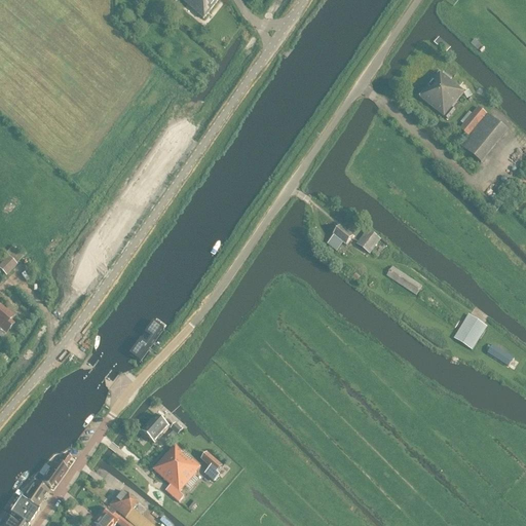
[(182,0),(203,19),(218,0),(182,0)]
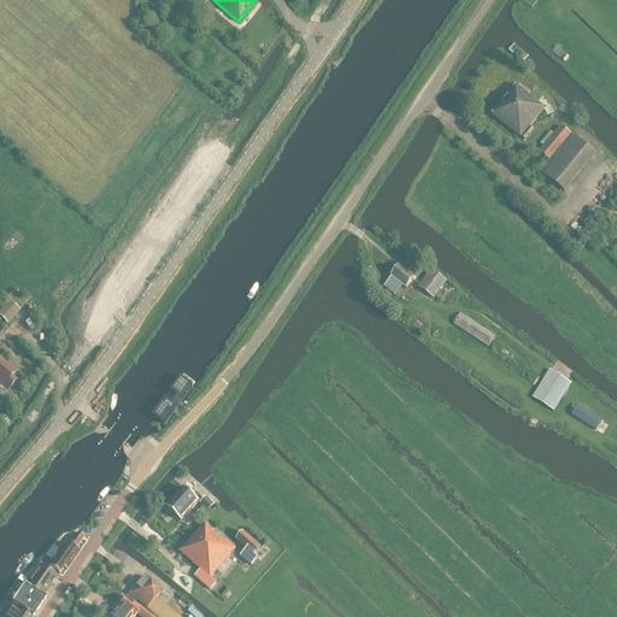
[(566,54),(557,46),(552,51),(562,59),(566,54)]
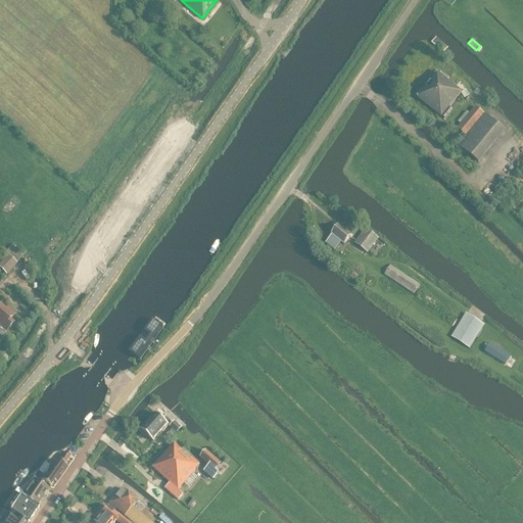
[(452,74),(457,67),(449,61),(444,67),(452,74)]
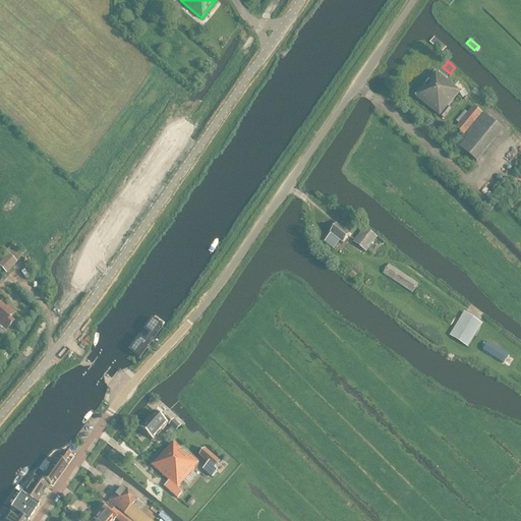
[(415,96),(440,115),(459,92),(435,71),(415,96)]
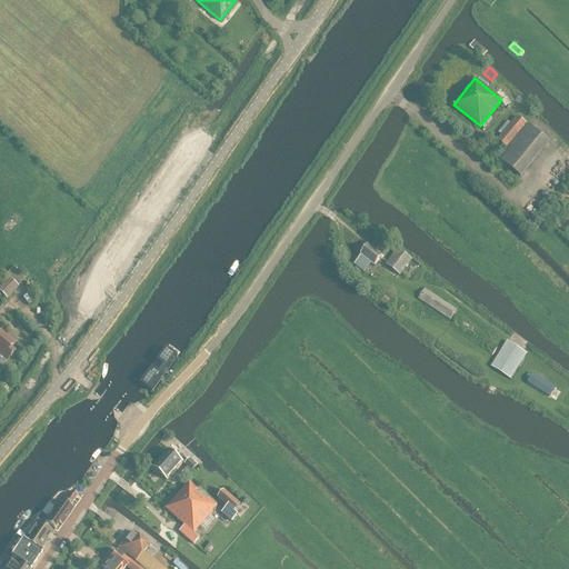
[(517,116),(511,123),(508,120),(498,131),(502,135),(497,140),(506,147),(526,123),(517,116)]
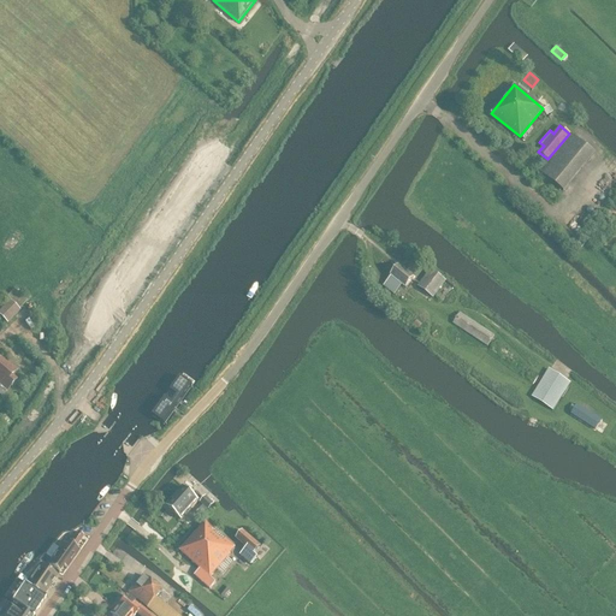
[(525,140),(533,130),(529,126),(521,137),(525,140)]
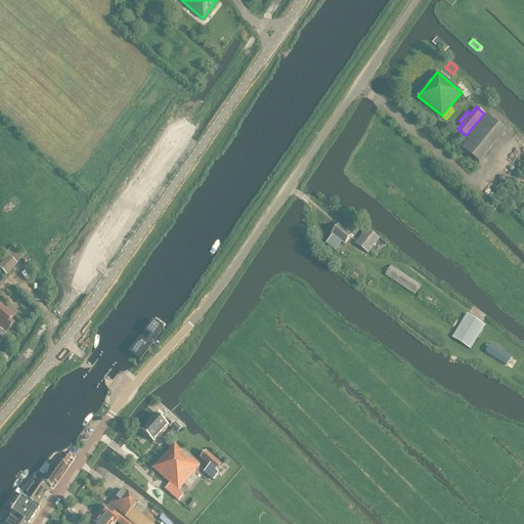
[(506,130),(486,115),(460,146),(479,162),(506,130)]
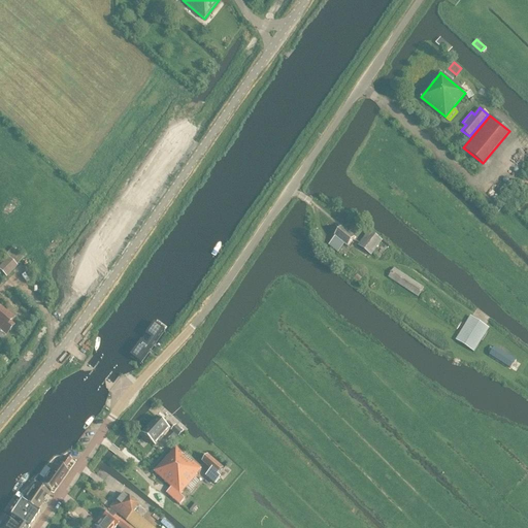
[(354,237),(353,236),(355,234),(351,231),(349,233),(341,227),(334,236),(335,236),(329,244),(337,252),(344,243),(348,246),(354,237)]
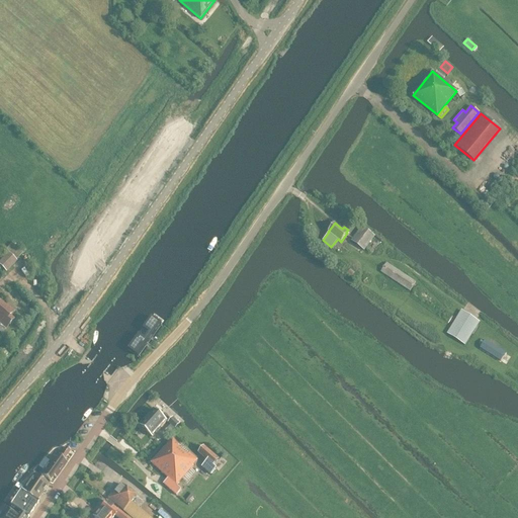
[(362,226),(351,240),(363,250),(366,246),(374,253),(380,245),(372,238),(374,236),(362,226)]
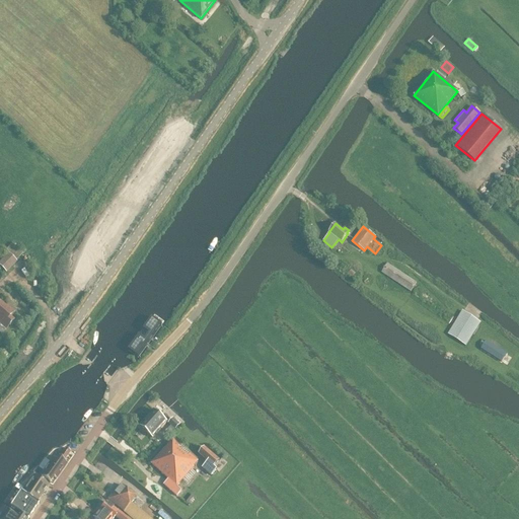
[(19,258),(23,249),(11,244),(7,252),(19,258)]
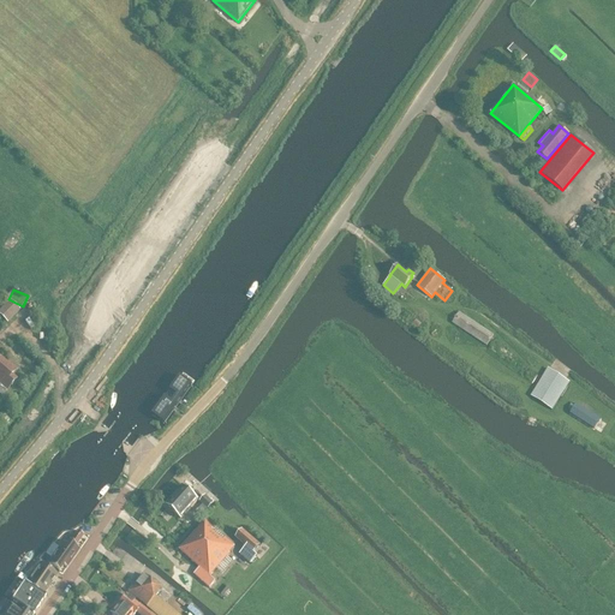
[(0,310),(0,315),(7,322),(19,309),(10,300),(0,310)]
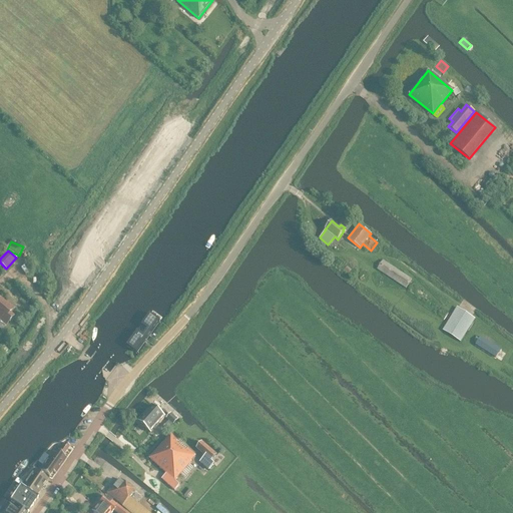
[(377,269),(406,288),(411,279),(383,260),(377,269)]
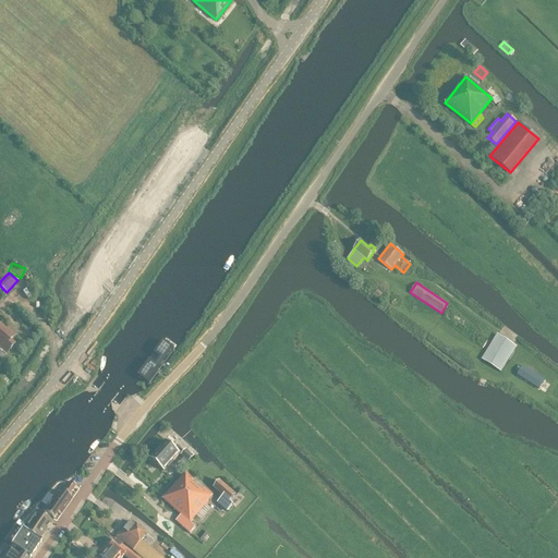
[(9,328),(7,330),(0,324),(0,349),(5,354),(14,344),(10,341),(14,337),(9,332),(11,330),(9,328)]
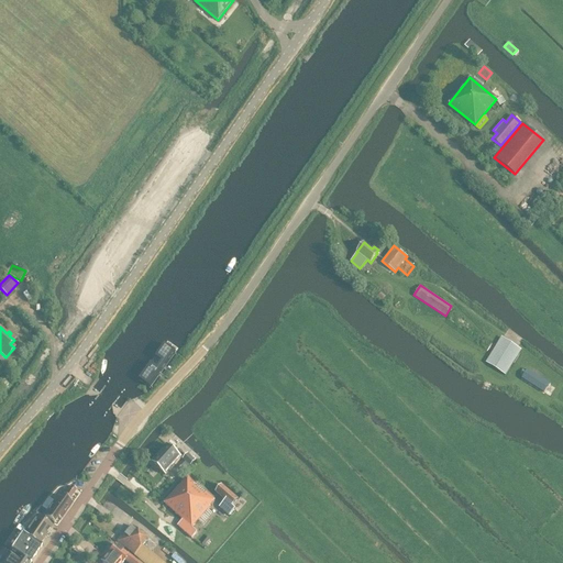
[(486,362),(505,374),(520,349),(501,338),(486,362)]
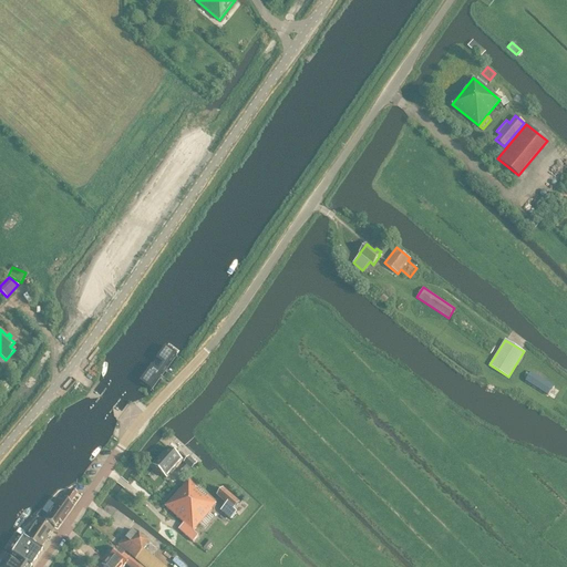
[(524,380),(547,395),(553,385),(531,371),(524,380)]
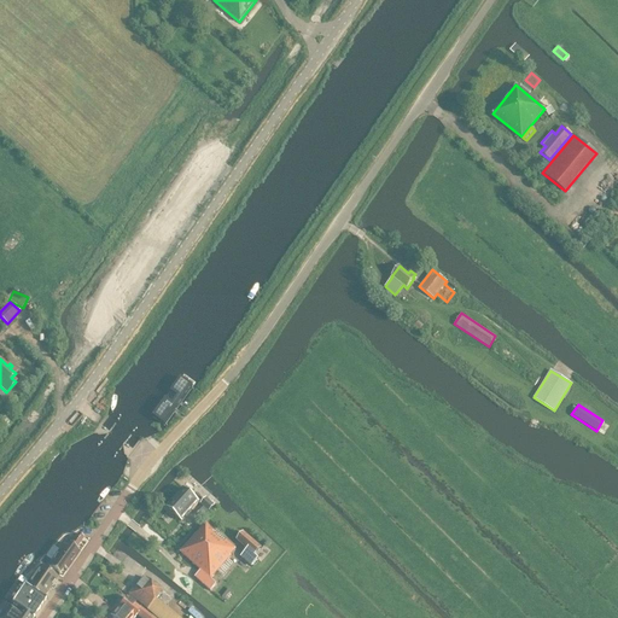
[(186,485),(199,502),(205,496),(192,481),(186,485)]
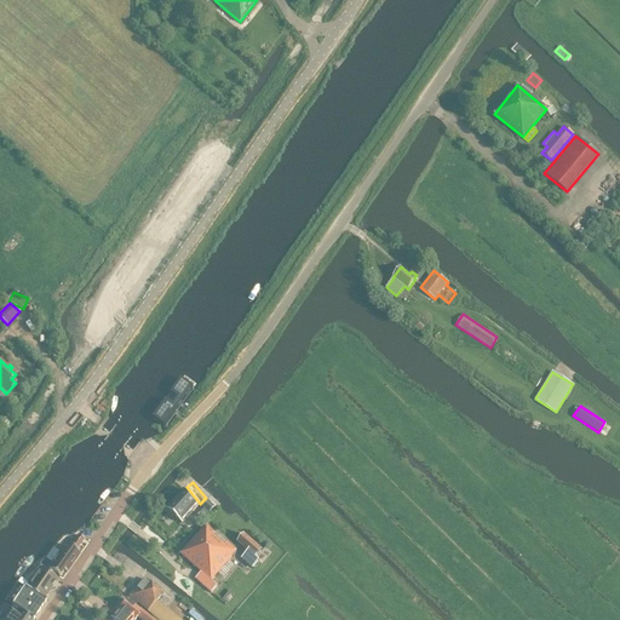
[(199,503),(183,489),(166,510),(182,523),(199,503)]
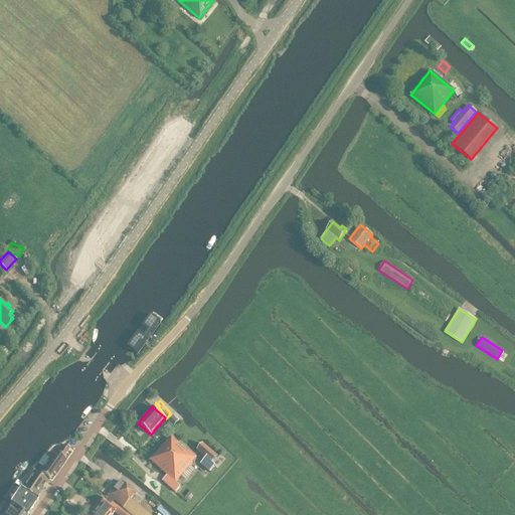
[(169,421),(174,425),(178,420),(171,414),(167,419),(169,421)]
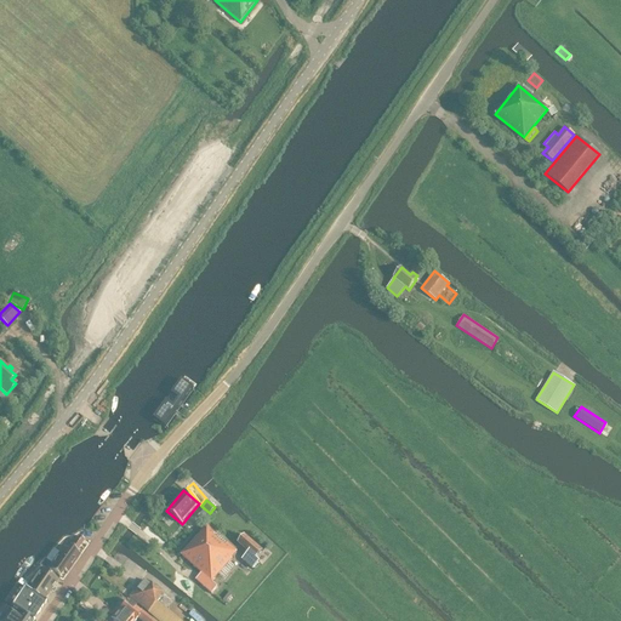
[(203,520),(210,513),(204,508),(198,517),(203,520)]
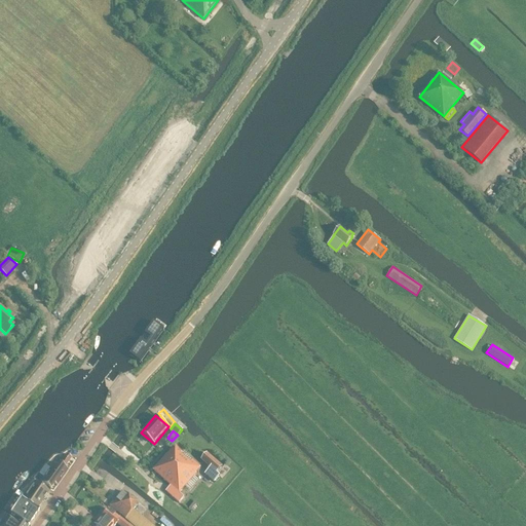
[(165,490),(179,502),(184,496),(180,492),(196,474),(196,473),(200,466),(176,445),(153,470),(171,485),(165,490)]
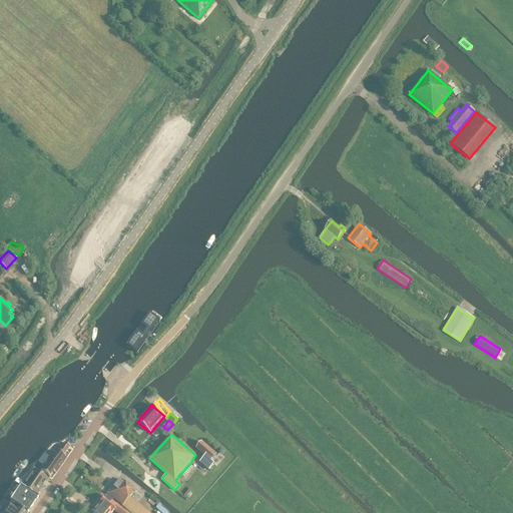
[(49,477),(53,472),(55,474),(66,459),(63,456),(70,447),(65,443),(55,456),(52,453),(49,457),(44,454),(38,462),(41,464),(40,464),(43,466),(39,470),(49,477)]
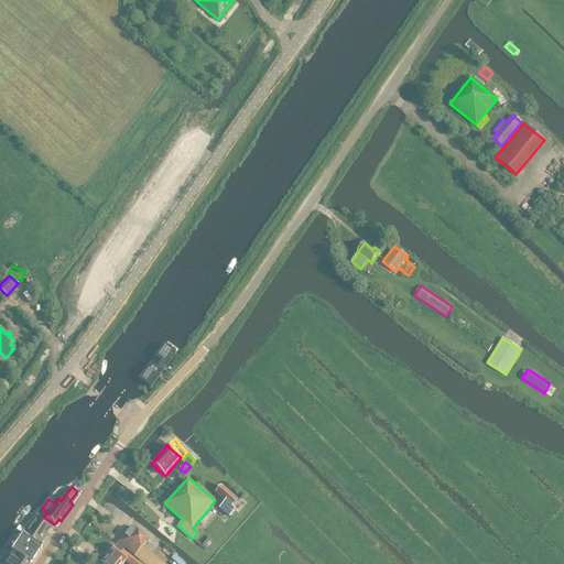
[(224,503),(218,510),(228,519),(234,512),(230,510),(237,503),(220,488),(214,495),(224,503)]
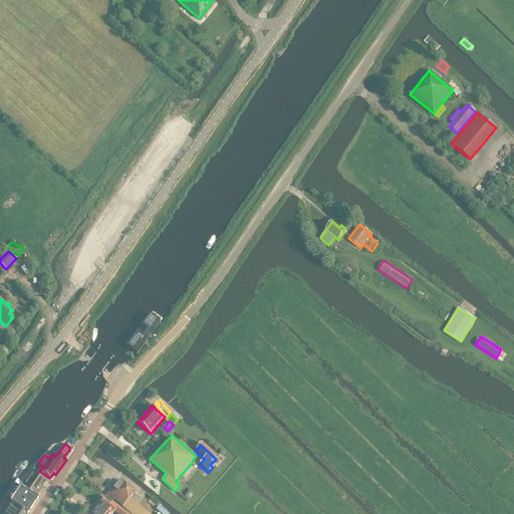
[(20,486),(36,497),(48,481),(33,471),(26,481),(24,480),(20,486)]
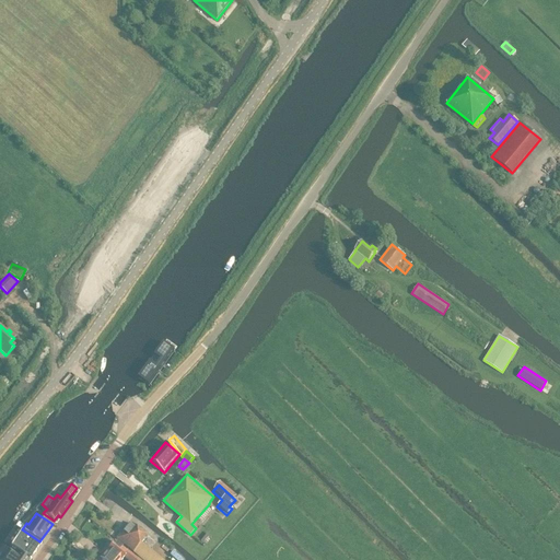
[(132,551),(142,559),(160,559),(140,543),(146,536),(129,522),(116,538),(132,551)]
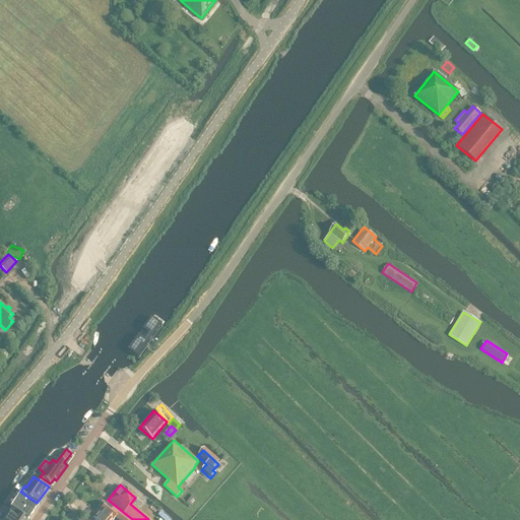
[(37,503),(20,492),(9,508),(27,519),(38,504),(37,503)]
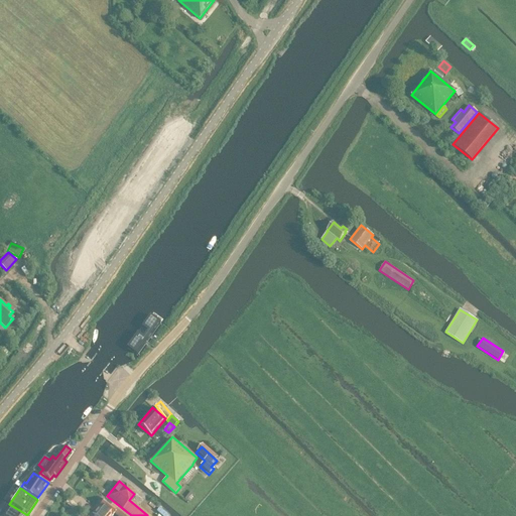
[(92,514),(95,515),(112,515),(114,513),(117,515),(128,515),(126,514),(126,515),(118,508),(106,499),(92,514)]
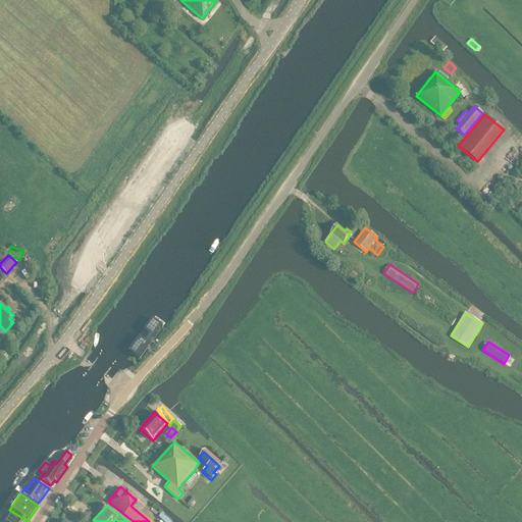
[(27,521),(28,521),(9,510),(6,515),(14,520),(12,521),(27,521)]
